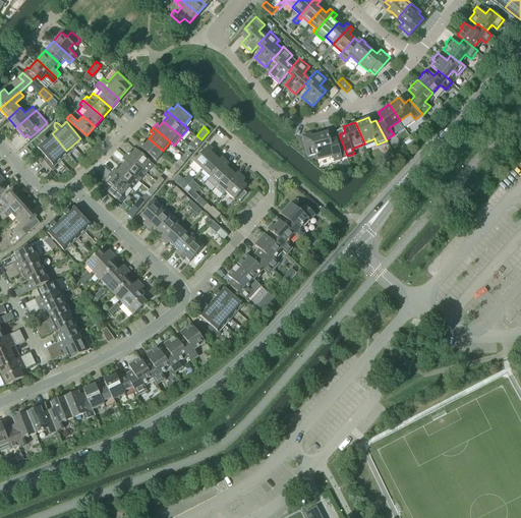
[(307,154),(315,152),(317,158),(326,155),(325,153),(333,151),(335,159),(341,157),(335,134),(329,136),(328,130),(311,134),(311,132),(302,133),(307,154)]
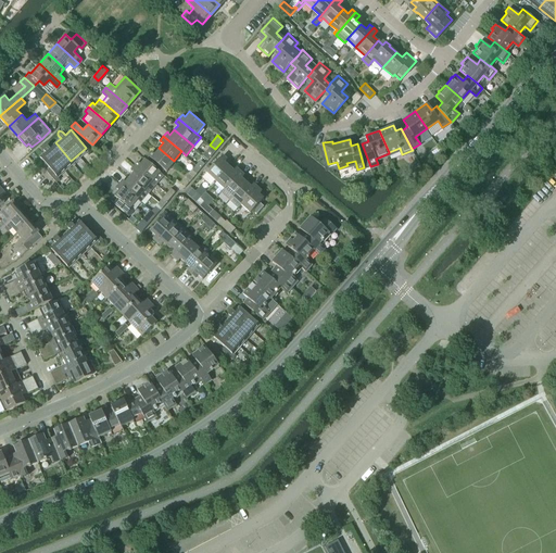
[(59,177),(55,174),(71,161),(55,142),(50,147),(47,143),(45,143),(42,145),(42,148),(46,151),(40,156),(49,166),(46,170),(55,180),(59,177)]
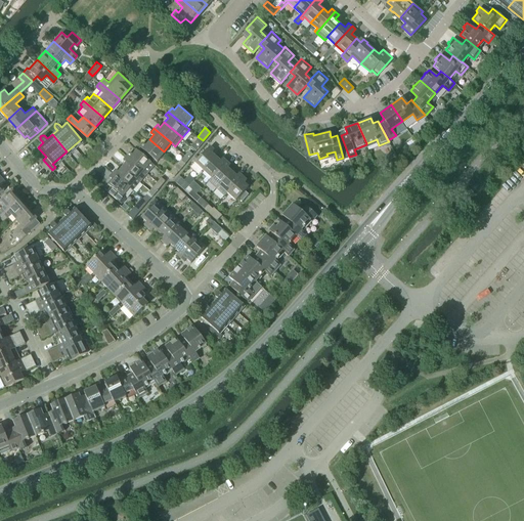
[(195,149),(203,140),(199,137),(194,141),(193,140),(190,144),(195,149)]
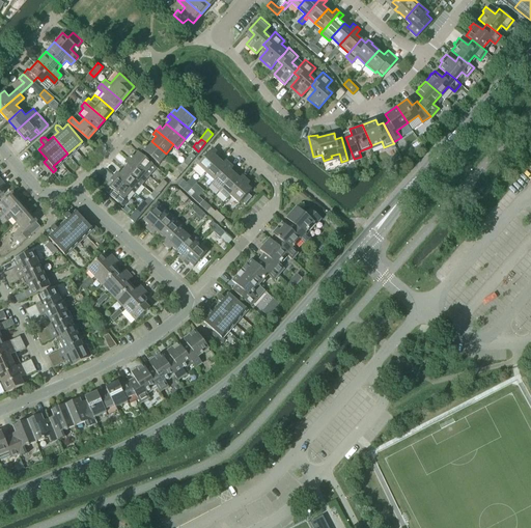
[(159,162),(166,154),(151,141),(147,145),(145,143),(141,147),(159,162)]
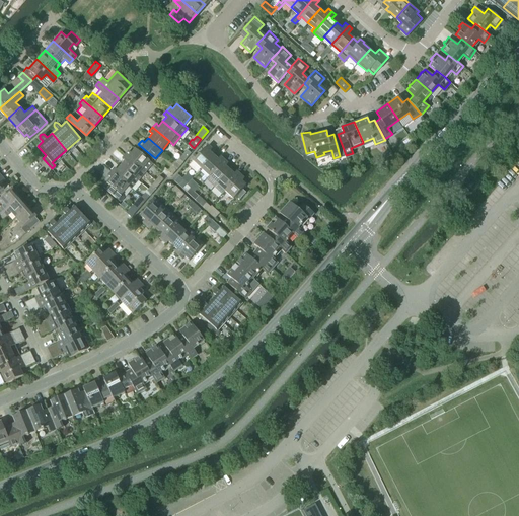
[(201,167),(214,153),(209,149),(212,147),(208,143),(193,159),(201,167)]
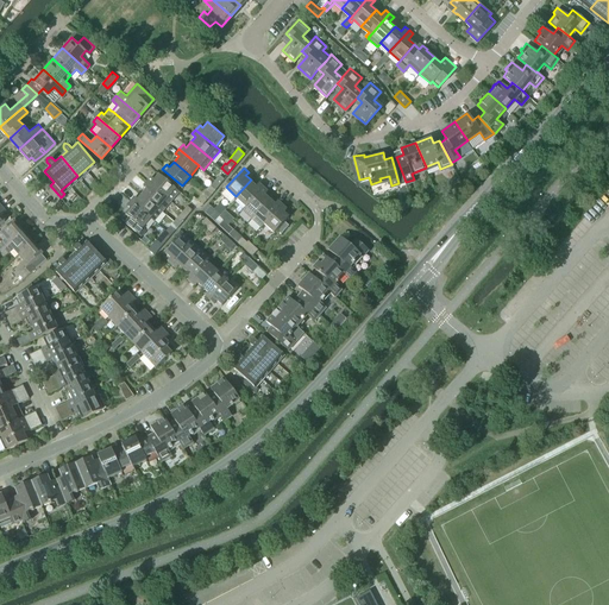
[(180,190),(175,187),(158,172),(154,178),(151,175),(146,180),(171,200),(180,190)]
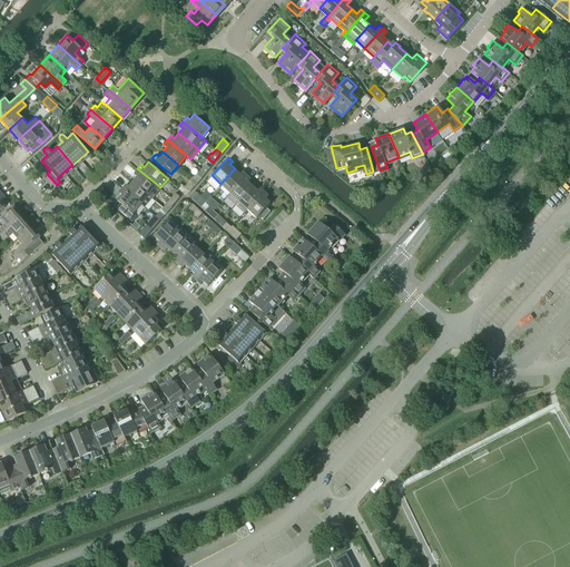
[(205,172),(209,166),(205,162),(200,167),(205,172)]
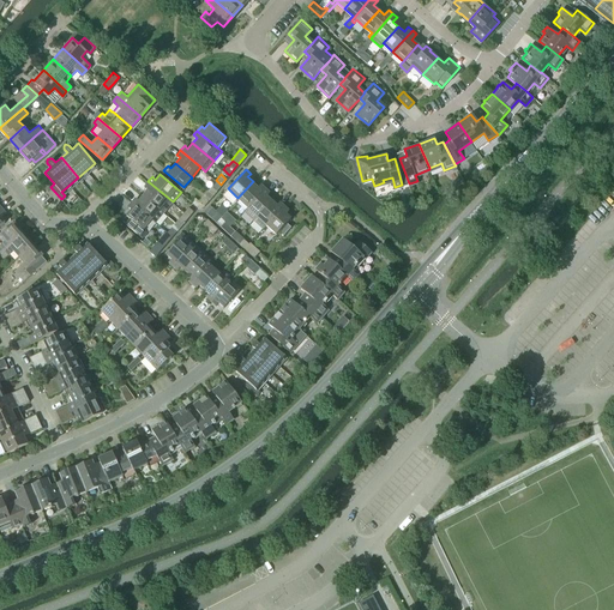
[(216,191),(221,185),(216,180),(211,186),(216,191)]
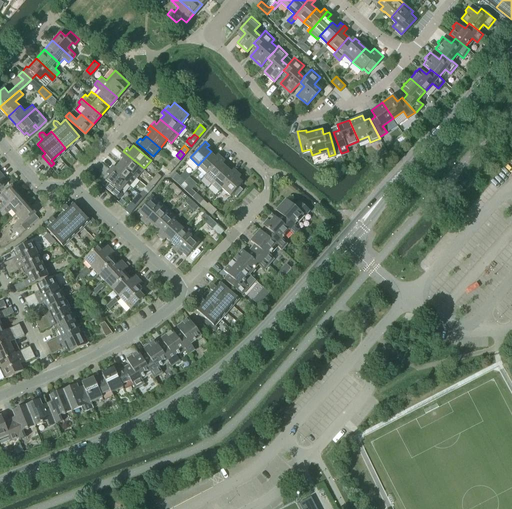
[(137,176),(144,168),(123,151),(120,155),(123,157),(119,162),(137,176)]
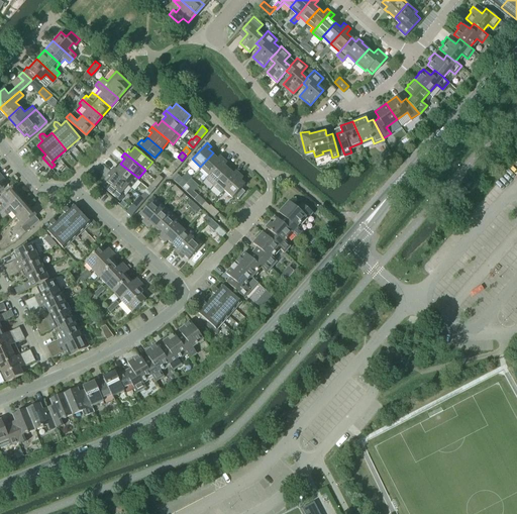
[(208,174),(223,158),(220,155),(217,157),(213,152),(200,167),(208,174)]
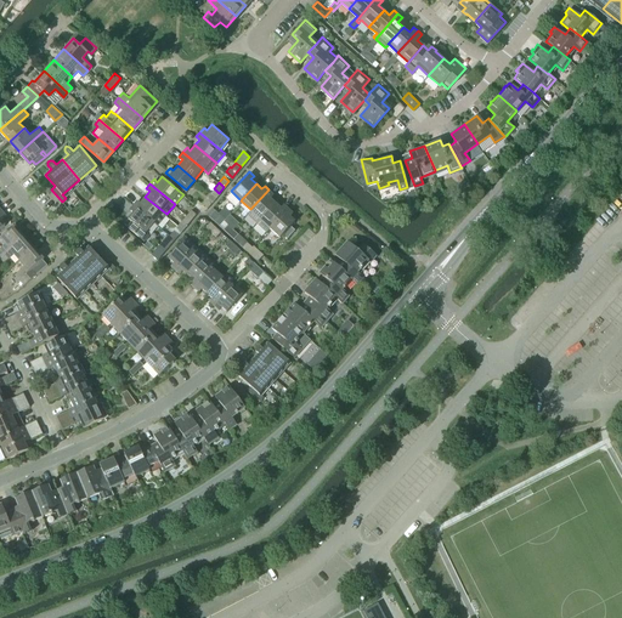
[(260,217),(275,202),(270,197),(273,193),(269,190),(250,209),(260,217)]
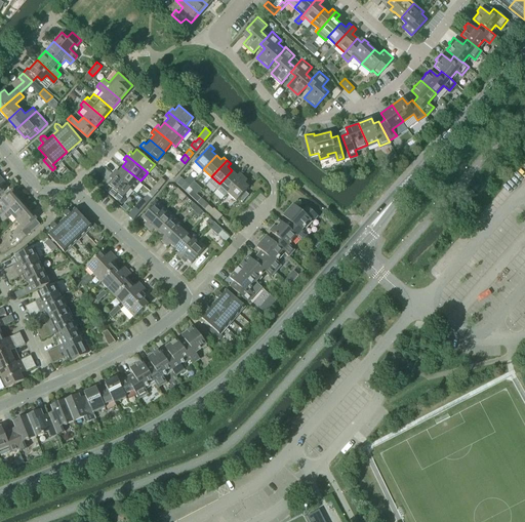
[(133,190),(140,181),(122,166),(118,170),(116,168),(112,172),(129,187),(133,190)]
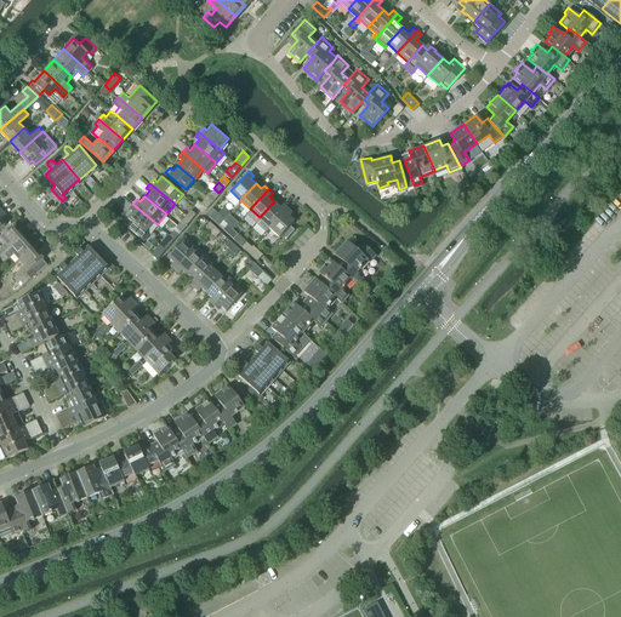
[(206,207),(211,201),(206,196),(201,203),(206,207)]
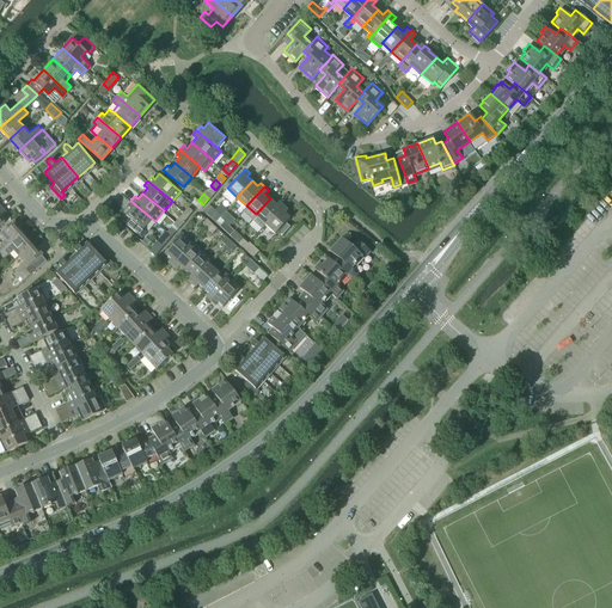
[(265,223),(283,204),(279,200),(276,203),(270,198),(256,214),(252,219),(262,227),(265,223)]
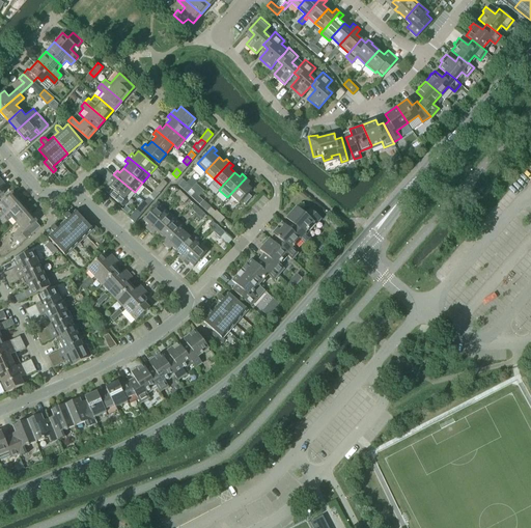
[(112,188),(108,192),(122,204),(127,199),(123,197),(131,189),(113,174),(110,177),(113,181),(109,185),(112,188)]
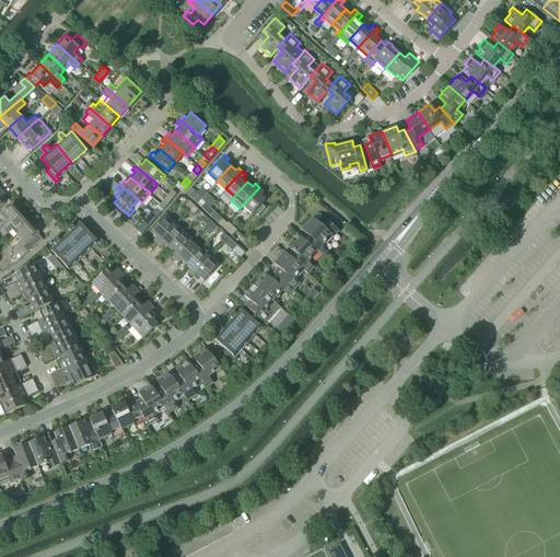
[(172,196),(176,192),(172,187),(167,193),(172,196)]
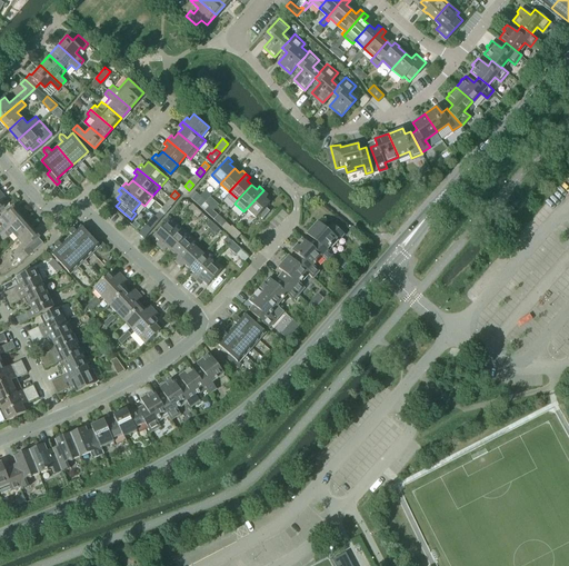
[(247,208),(256,216),(258,214),(262,217),(270,209),(266,206),(269,201),(265,197),(268,194),(263,190),(247,208)]
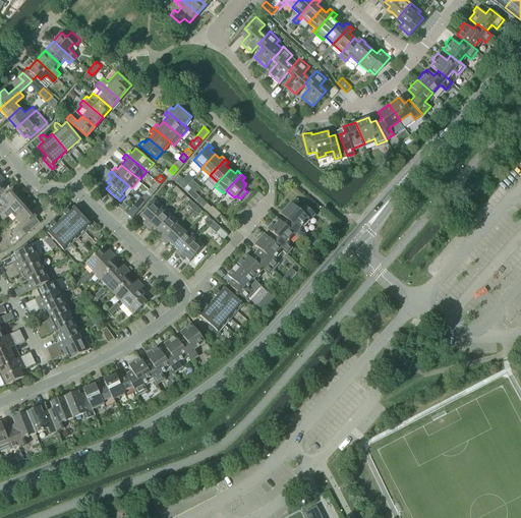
[(183,187),(188,182),(180,175),(175,180),(183,187)]
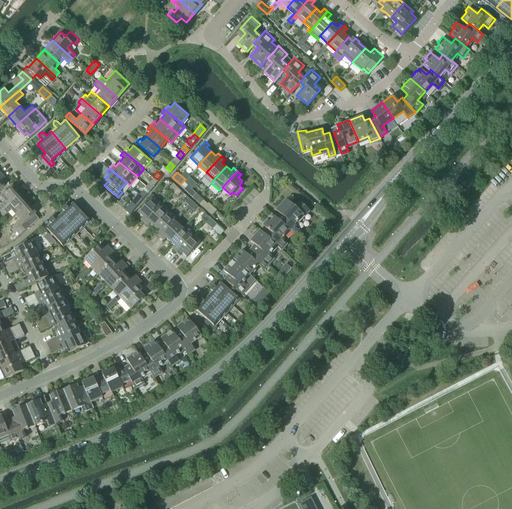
[(153,184),(157,179),(153,176),(149,180),(153,184)]
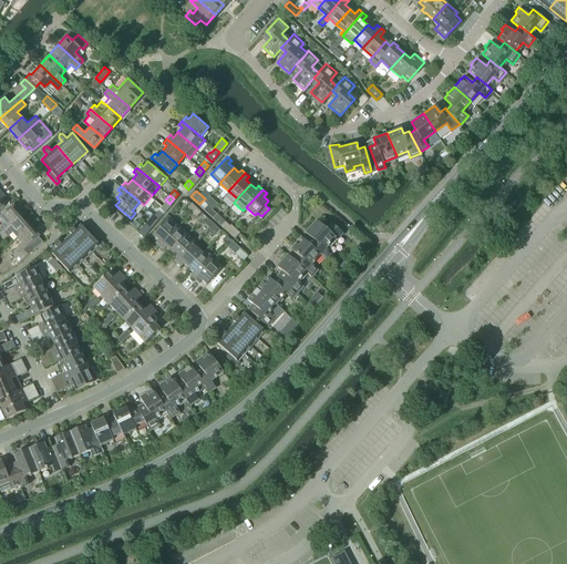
[(208,213),(213,208),(207,203),(203,207),(208,213)]
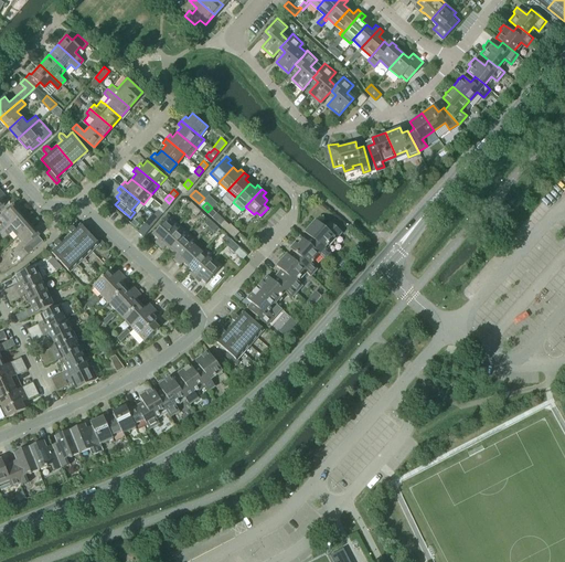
[(0,222),(1,224),(0,224),(0,232),(21,213),(12,203),(0,213),(0,222)]
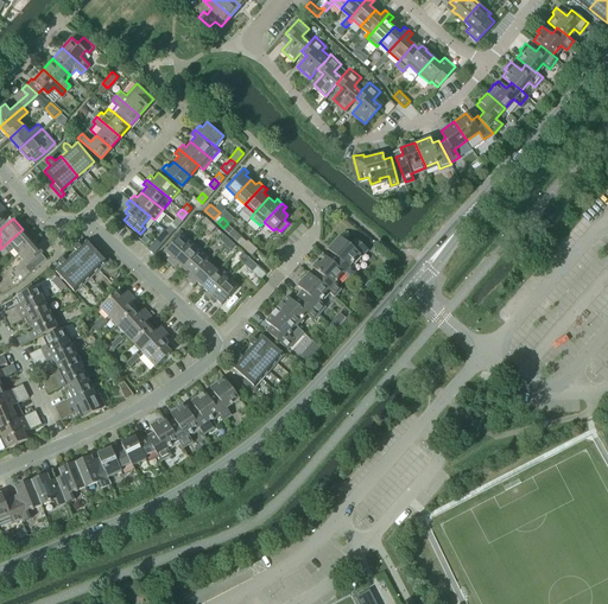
[(211,230),(215,226),(210,220),(206,224),(211,230)]
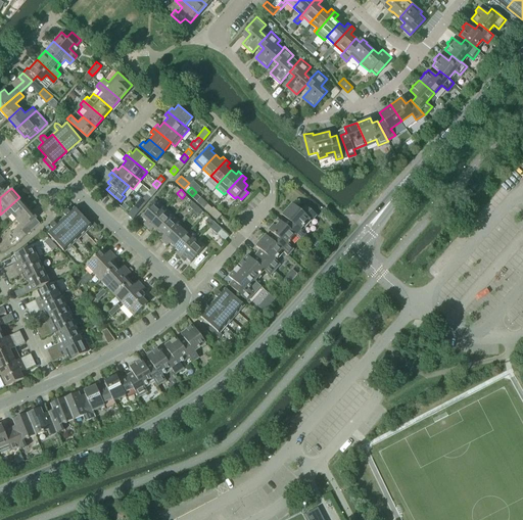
[(142,197),(141,196),(134,204),(139,209),(146,200),(142,197)]
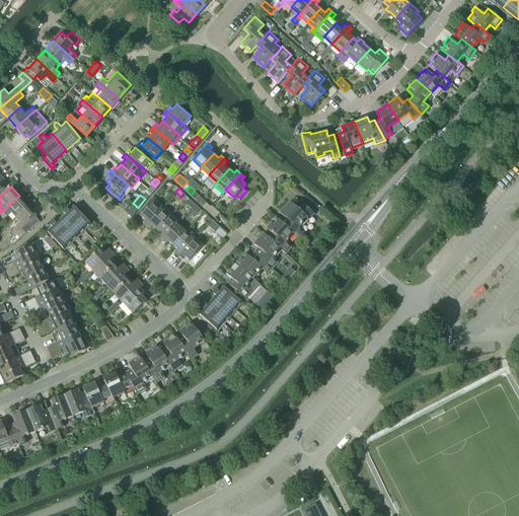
[(146,224),(164,205),(153,195),(150,199),(152,201),(140,214),(145,218),(142,221),(146,224)]
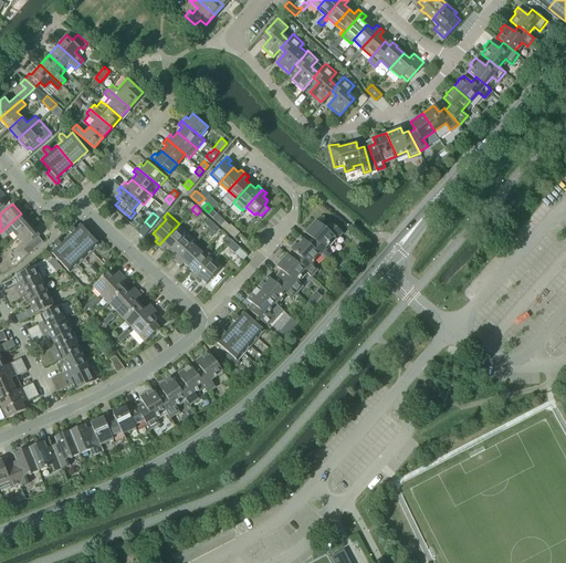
[(17,236),(30,223),(21,214),(0,232),(0,233),(3,238),(12,230),(17,236)]
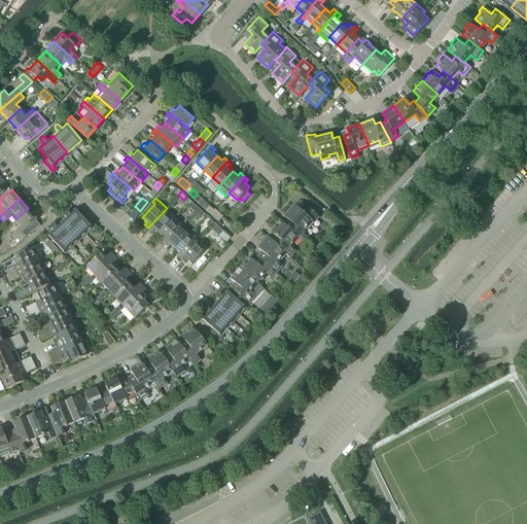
[(214,208),(213,208),(209,204),(205,208),(210,212),(214,208)]
